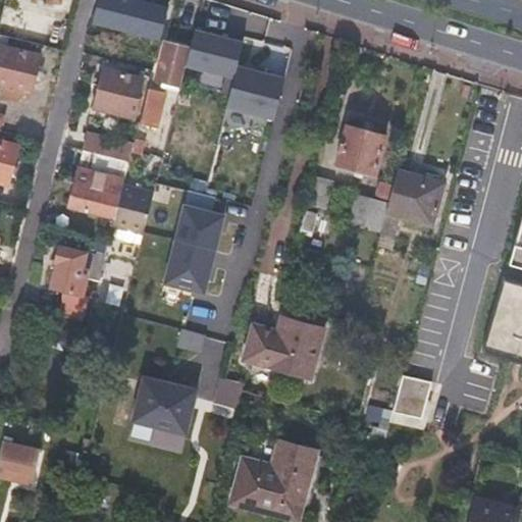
[(170,6),(146,0),(95,0),(90,23),(160,43),(170,6)]
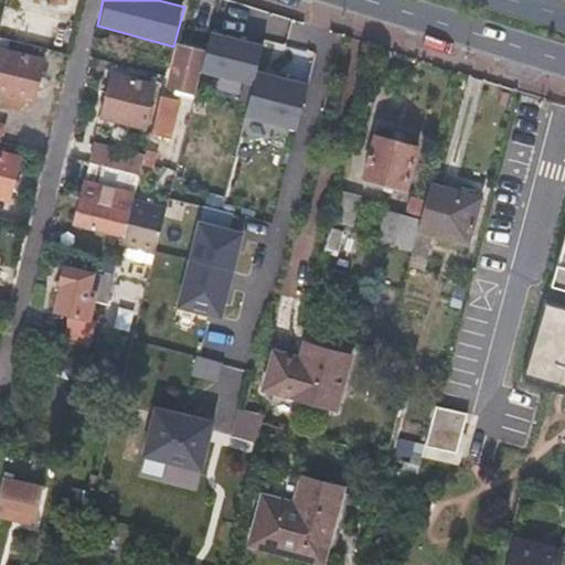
[(263,45),(213,31),(202,71),(252,84),(263,45)]
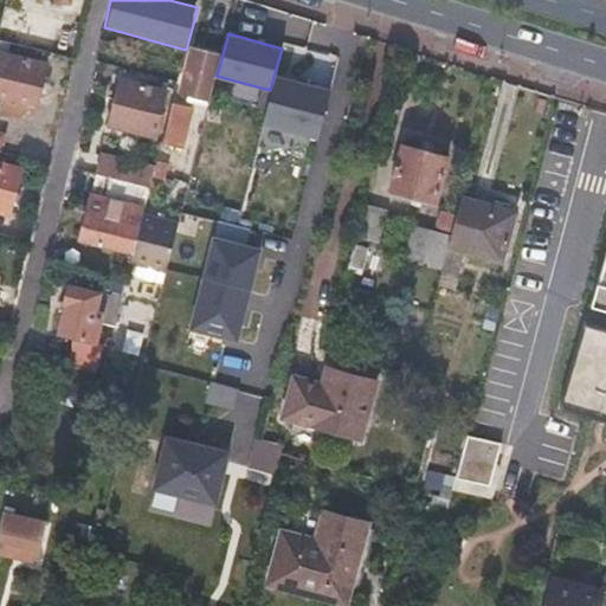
[(217,72),(220,57),(192,50),(180,101),(207,108),(217,72)]
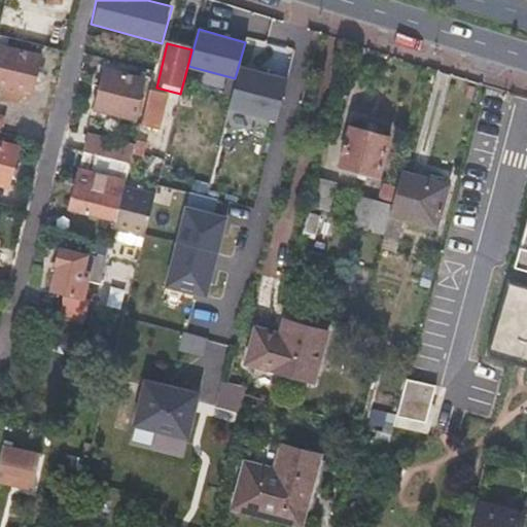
[(0,92),(30,99),(39,60),(0,48),(0,92)]
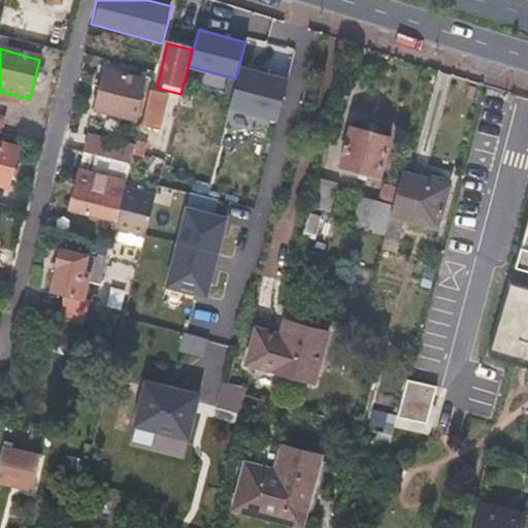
[(289,79),(242,66),(232,103),(278,116),(289,79)]
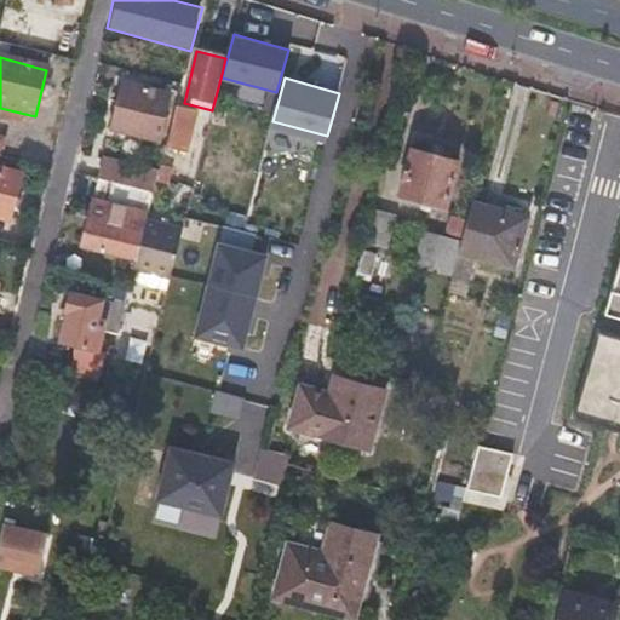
[(158,143),(168,96),(135,87),(122,135),(158,143)]
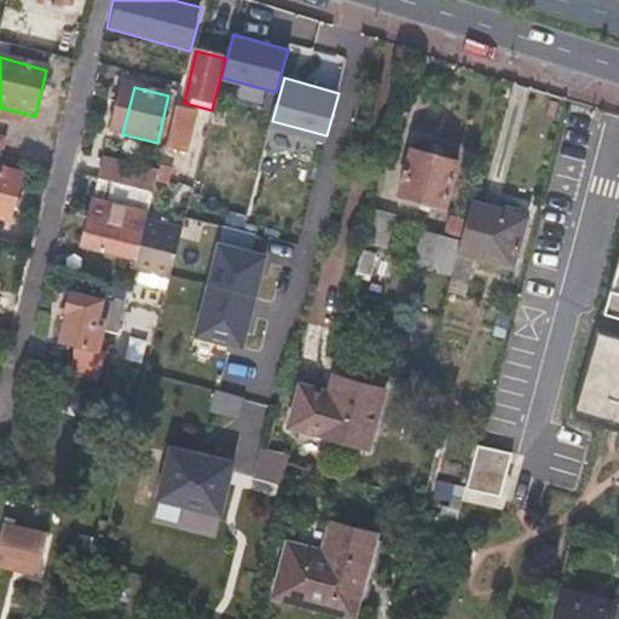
[(174,105),(177,98),(168,96),(157,143),(165,145),(174,105)]
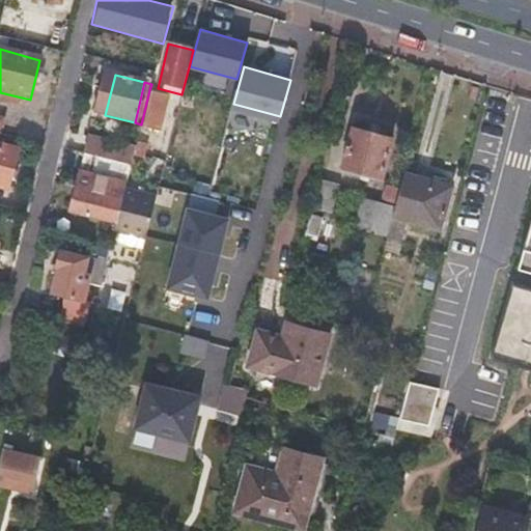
[(160,92),(149,90),(141,124),(140,127),(159,132),(165,108),(157,105),(160,92)]
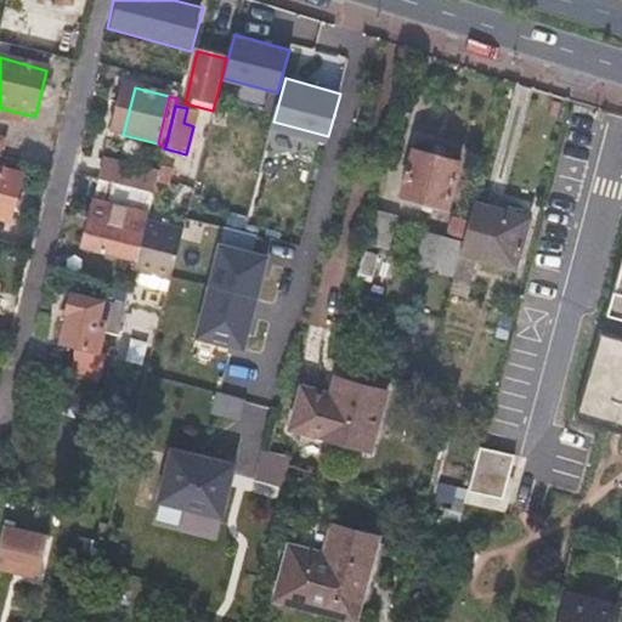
[(164,148),(159,171),(156,184),(177,188),(186,154),(164,148)]
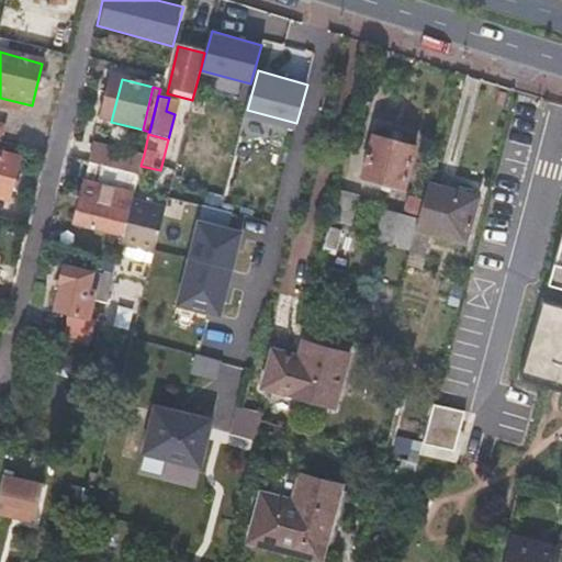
[(408,191),(420,147),(379,135),(367,179),(408,191)]
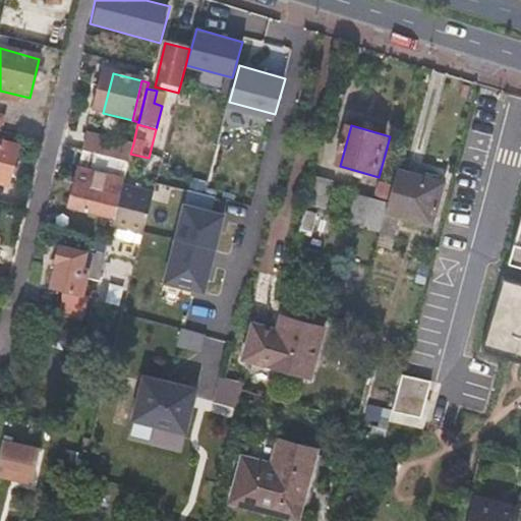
[(87,131),(82,149),(116,157),(128,161),(130,154),(133,143),(87,131)]
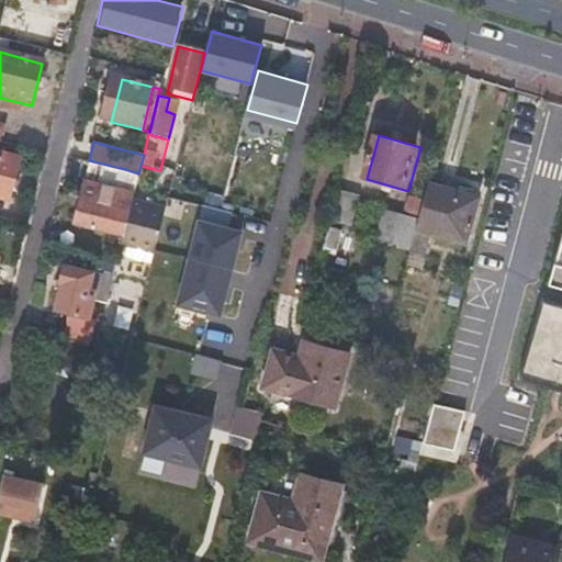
[(0,192),(7,195),(18,157),(0,153),(0,192)]
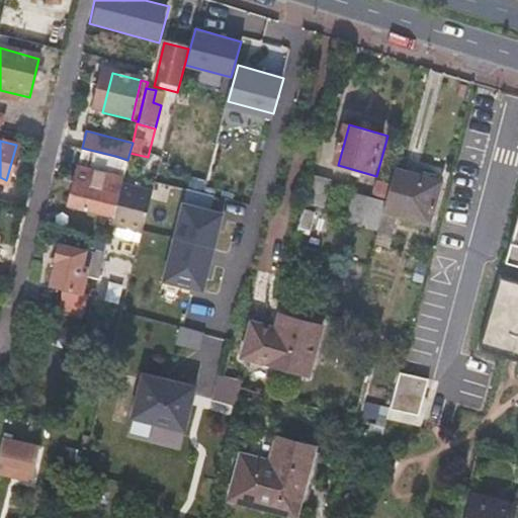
[(115,156),(82,148),(69,202),(113,214),(121,185),(123,177),(111,174),(115,156)]
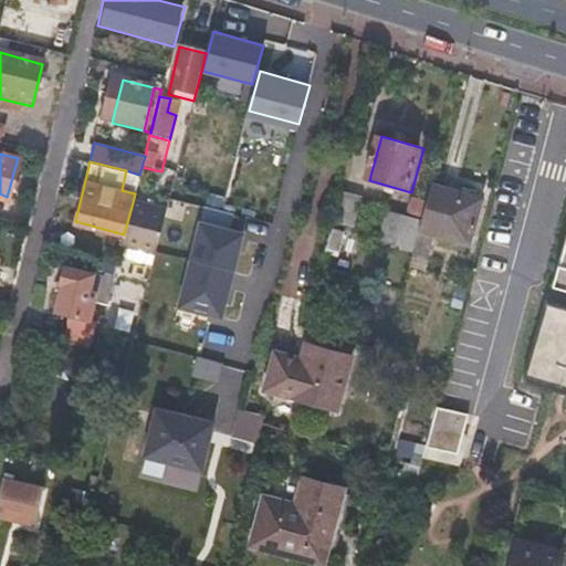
[(422,223),(417,244),(431,248),(435,237),(469,245),(481,199),(432,186),(427,203),(422,223)]
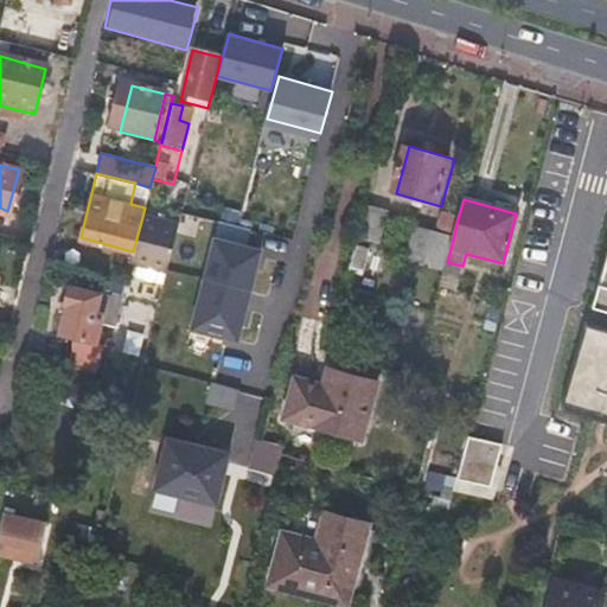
[(389,248),(397,213),(374,208),(365,241),(389,248)]
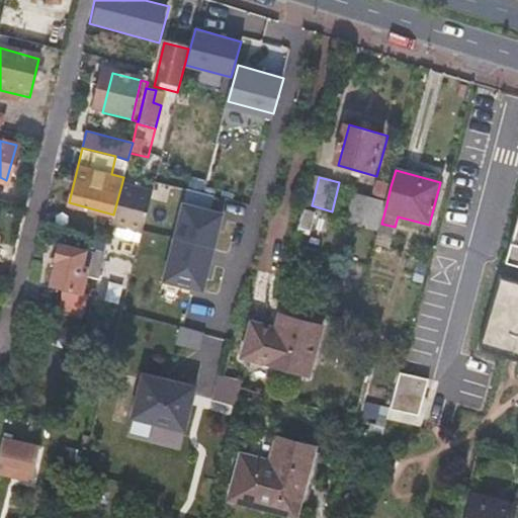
[(375,201),(386,204),(391,186),(380,183),(375,201)]
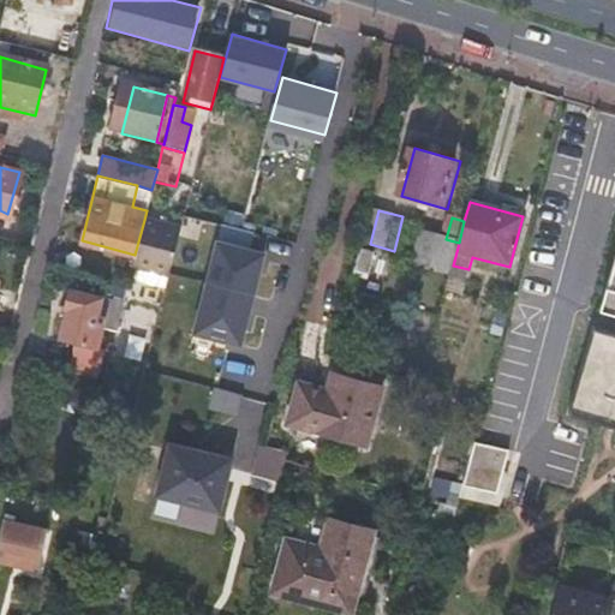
[(144,220),(135,255),(131,273),(167,282),(180,228),(144,220)]
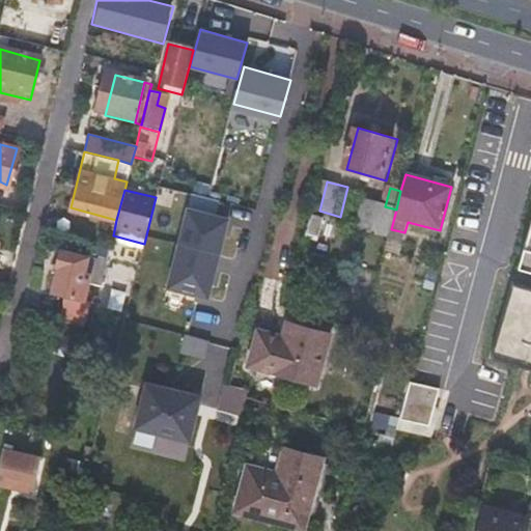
[(228,219),(187,207),(165,289),(206,301),(228,219)]
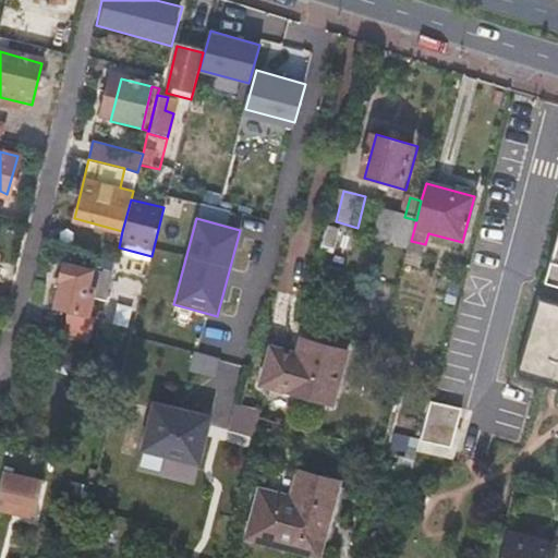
[(344,253),(352,234),(338,229),(330,247),(344,253)]
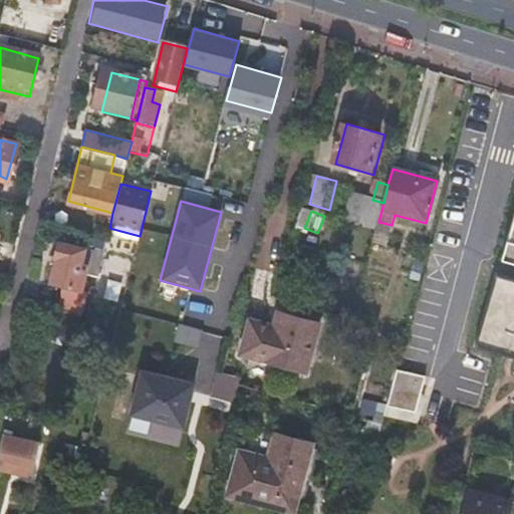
[(513,215),(501,258),(513,262),(513,215)]
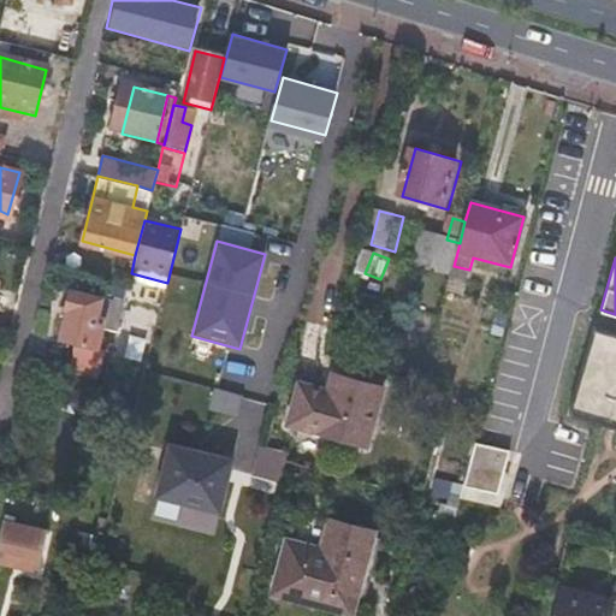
[(113,280),(110,295),(124,298),(128,284),(113,280)]
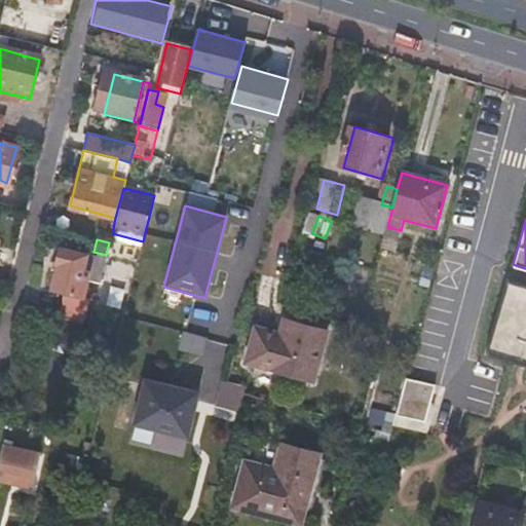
[(84,343),(94,303),(80,299),(85,273),(79,271),(83,256),(58,249),(53,265),(57,266),(50,292),(52,293),(47,314),(60,317),(54,335),(58,336),(54,349),(77,355),(81,342),(84,343)]
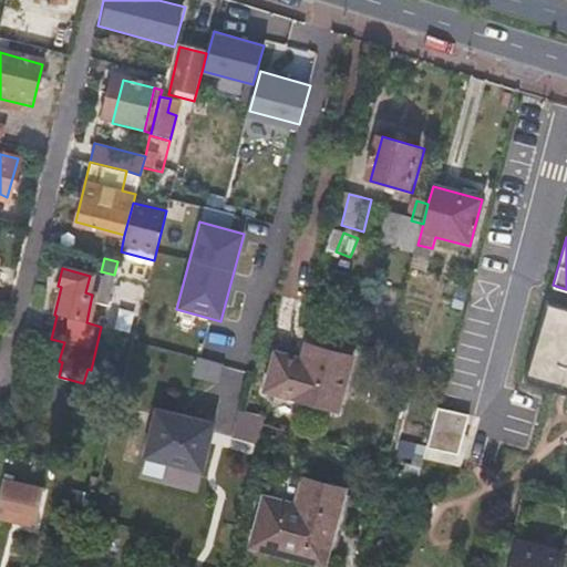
[(536,385),(566,392),(566,310),(555,307),(536,385)]
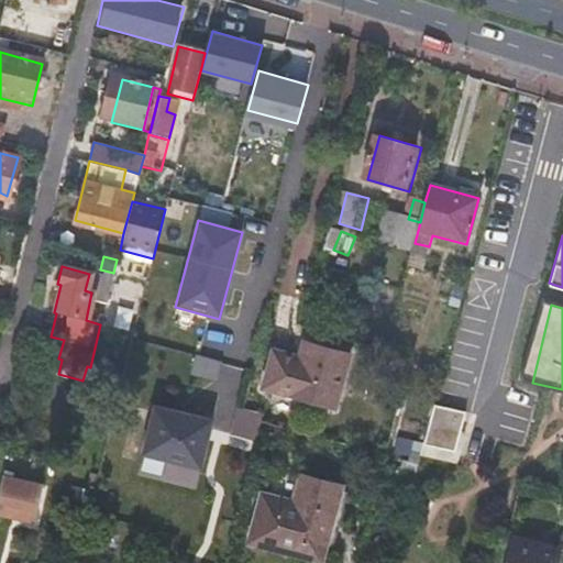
[(337,407),(352,353),(307,342),(301,357),(276,350),(265,387),(337,407)]
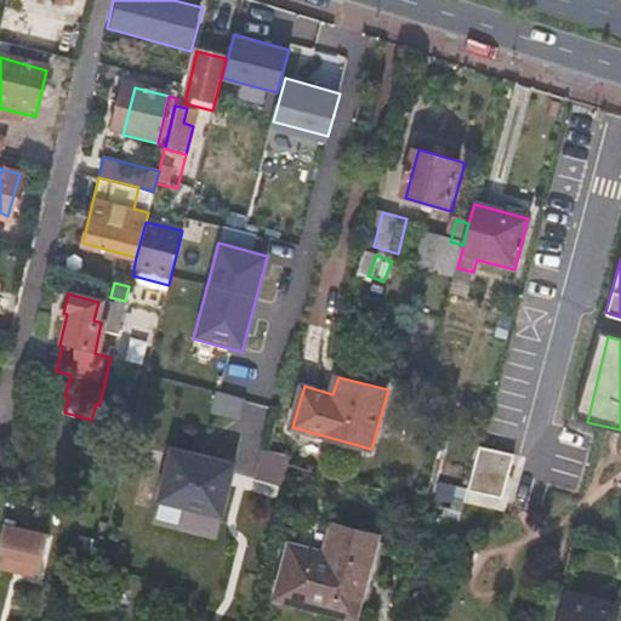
[(218,392),(214,412),(244,420),(249,399),(218,392)]
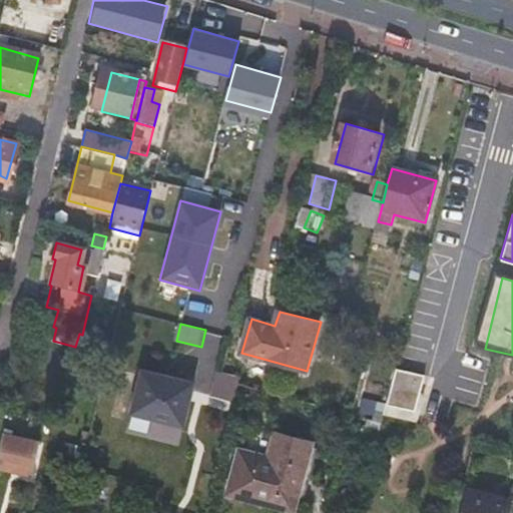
[(194,382),(139,368),(127,416),(183,429),(194,382)]
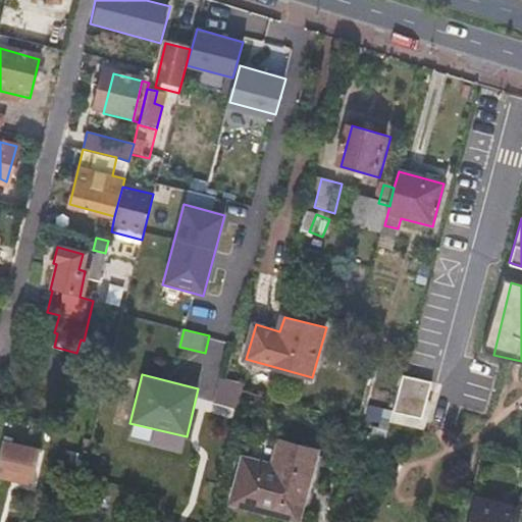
[(430,421),(434,380),(403,376),(398,417),(430,421)]
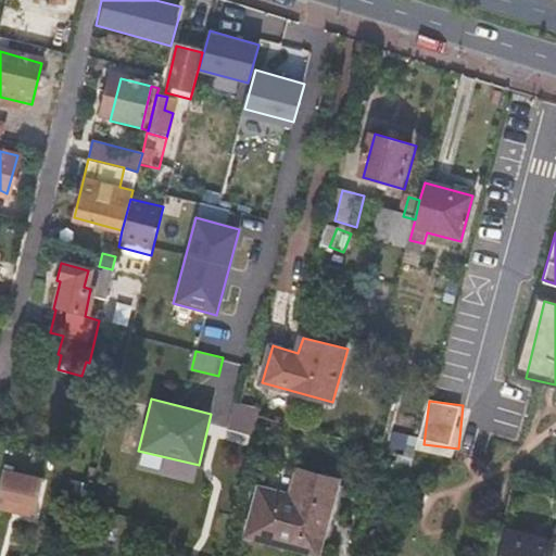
[(394,431),(391,447),(414,452),(417,437),(394,431)]
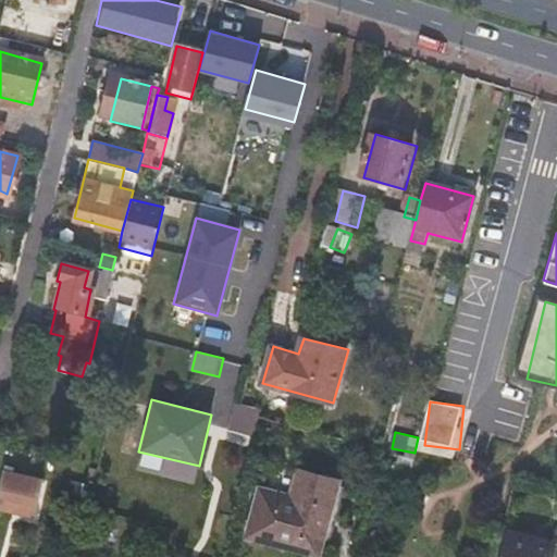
[(316,548),(334,475),(296,465),(288,494),(257,486),(246,532),(316,548)]
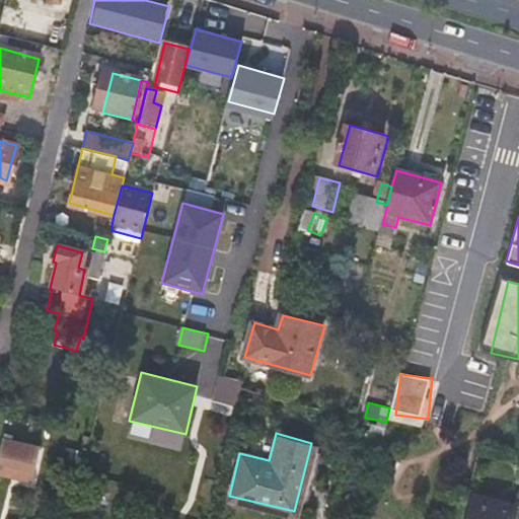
[(44,450),(6,440),(0,463),(0,474),(35,484),(44,450)]
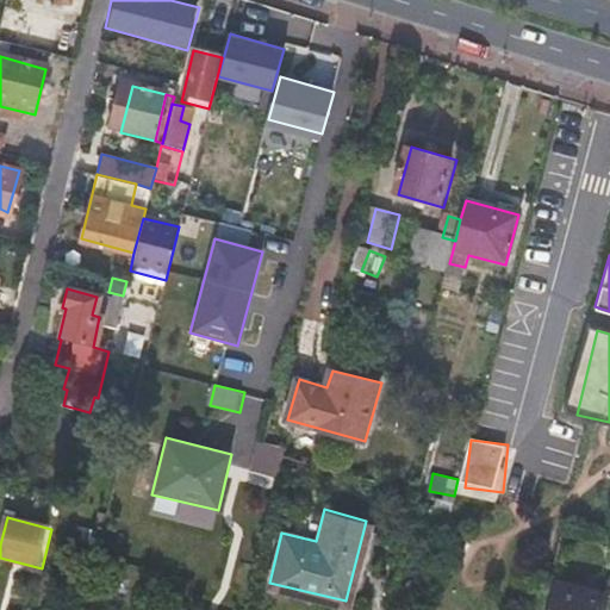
[(601,609),(604,597),(558,586),(552,609),(601,609)]
